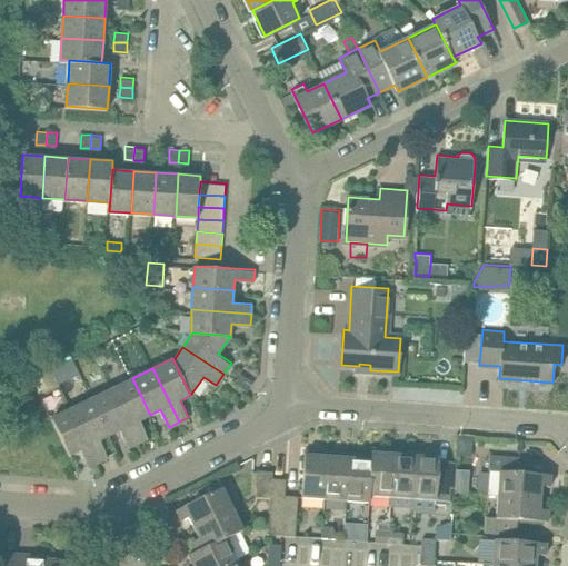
[(140,419),(150,415),(132,378),(112,387),(139,442),(148,437),(140,419)]
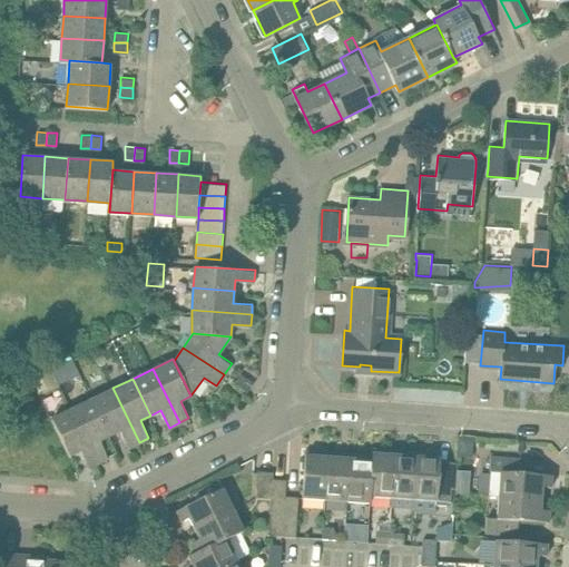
[(113,388),(92,398),(110,434),(120,430),(129,447),(139,442),(113,388)]
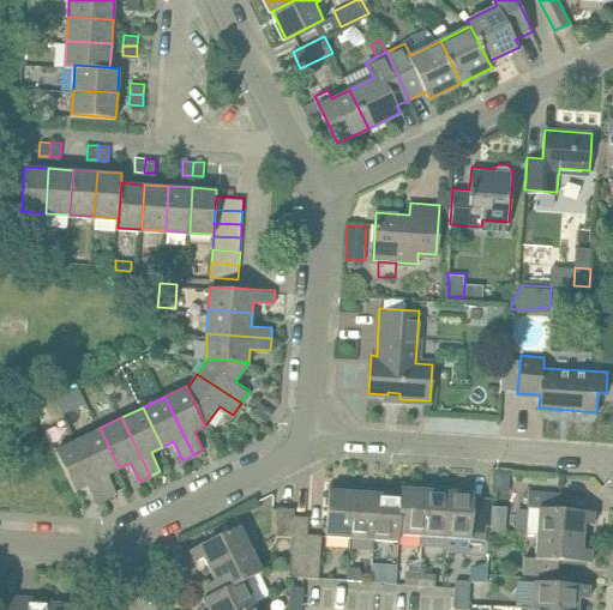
[(108,473),(119,467),(100,428),(78,439),(106,497),(116,491),(108,473)]
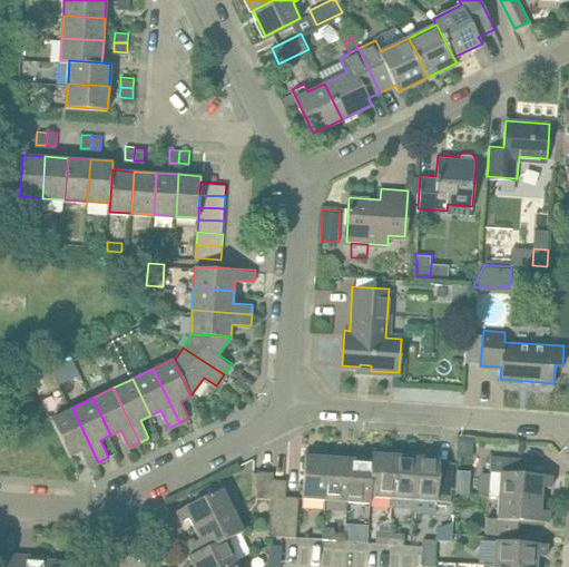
[(89,467),(98,462),(72,408),(52,418),(70,455),(80,449),(89,467)]
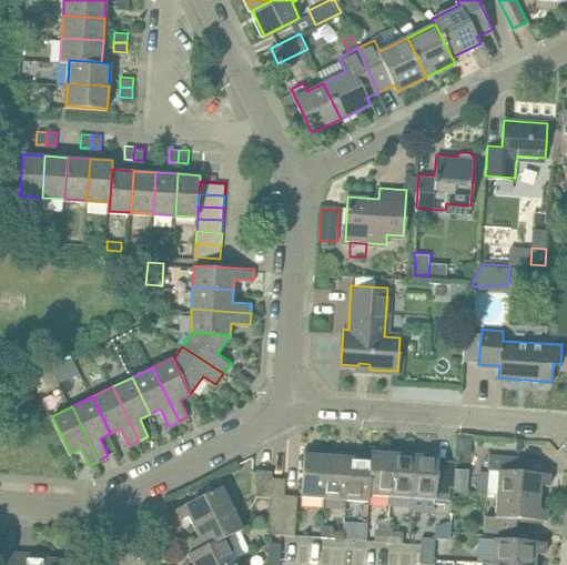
[(456,453),(472,453),(473,434),(457,433),(456,453)]
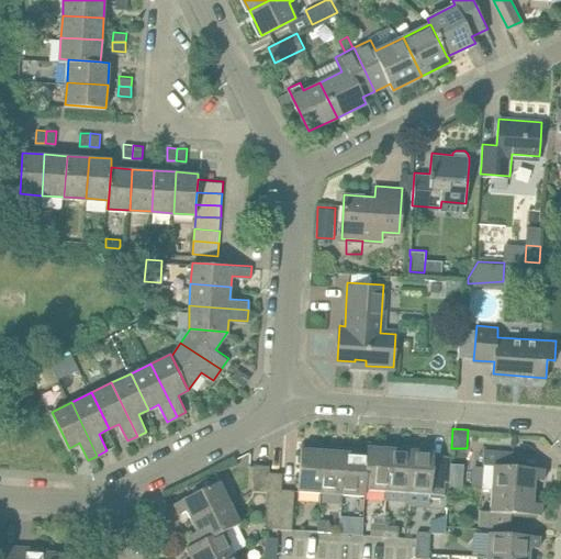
[(390,447),(390,442),(368,440),(368,447),(366,488),(367,488),(386,489),(385,499),(388,499),(391,447),(390,447)]
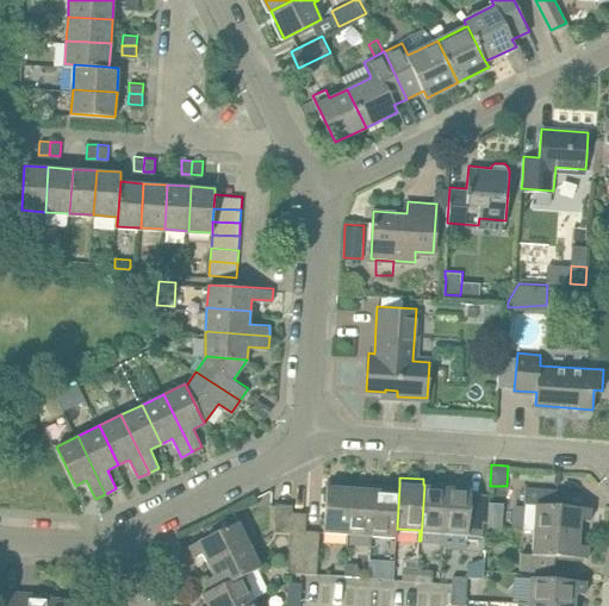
[(447,486),(447,480),(423,479),(423,485),(424,485),(421,541),(443,542),(445,531),(446,531),(448,486),(447,486)]
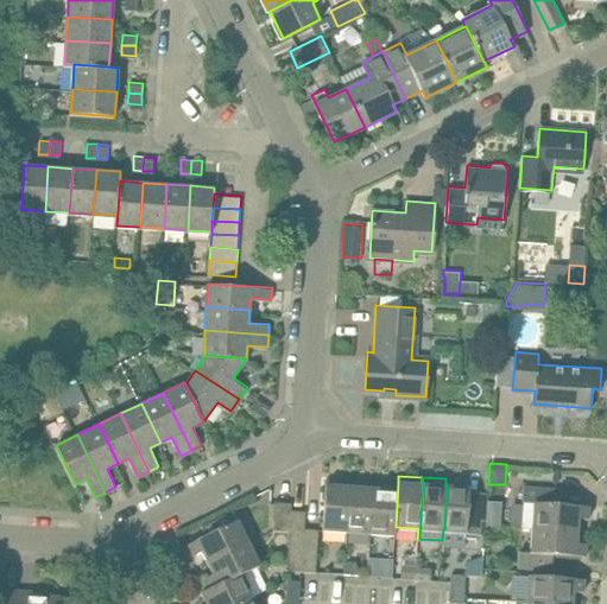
[(348,532),(352,479),(327,478),(323,529),(348,532)]
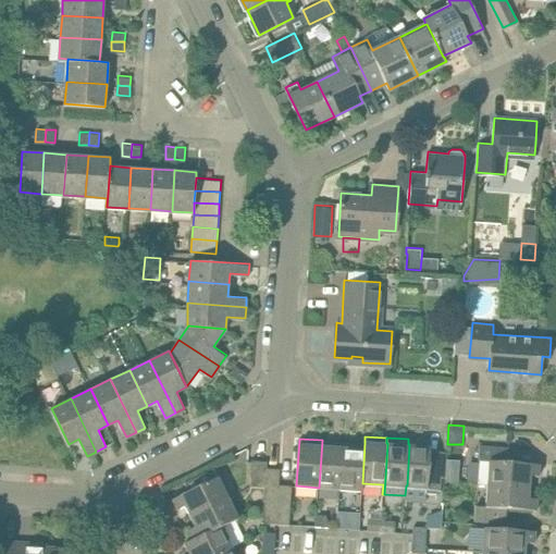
[(431,441),(408,439),(408,444),(409,444),(407,485),(406,485),(405,495),(405,497),(427,500),(427,491),(440,492),(441,476),(445,476),(447,451),(430,450),(431,441)]
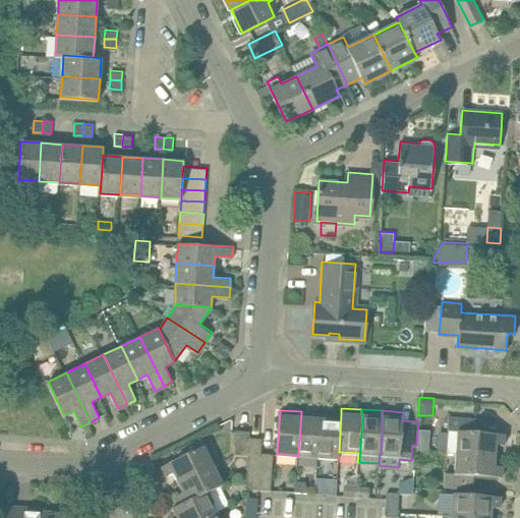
[(298,456),(319,457),(321,419),(322,419),(322,412),(301,411),(298,456)]
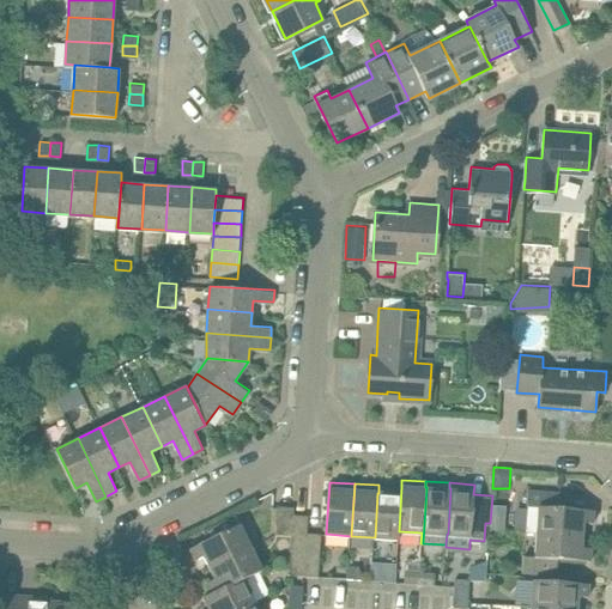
[(401,487),(379,485),(379,493),(377,493),(375,537),(399,539),(400,531),(399,531),(401,487)]
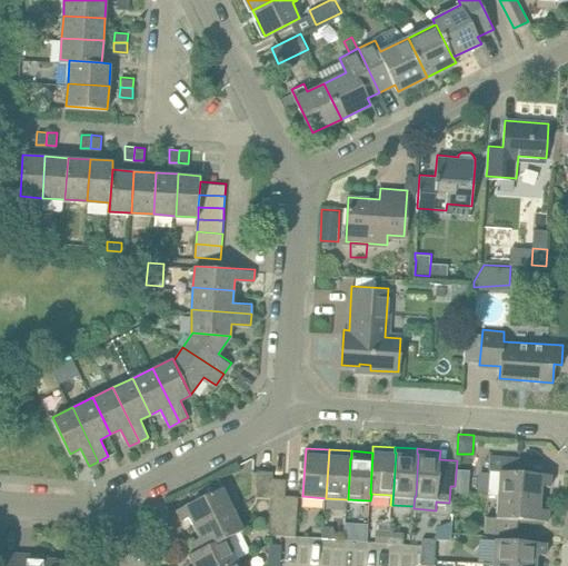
[(488,492),(499,493),(540,495),(541,484),(550,485),(551,473),(521,470),(522,456),(490,454),(488,492)]
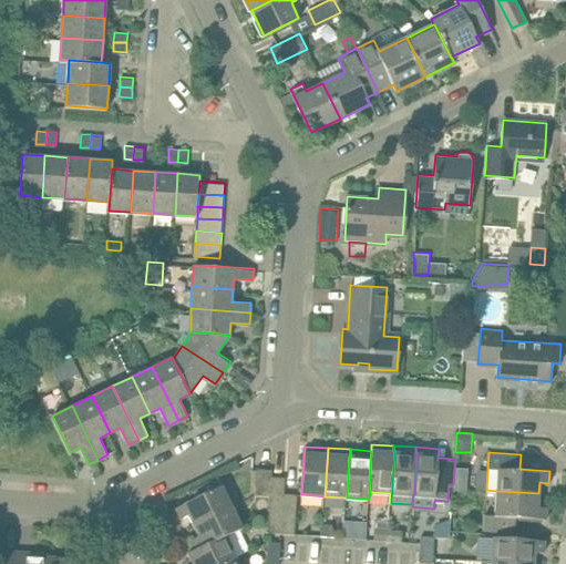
[(257,468),(256,494),(270,495),(273,475),(273,469),(257,468)]
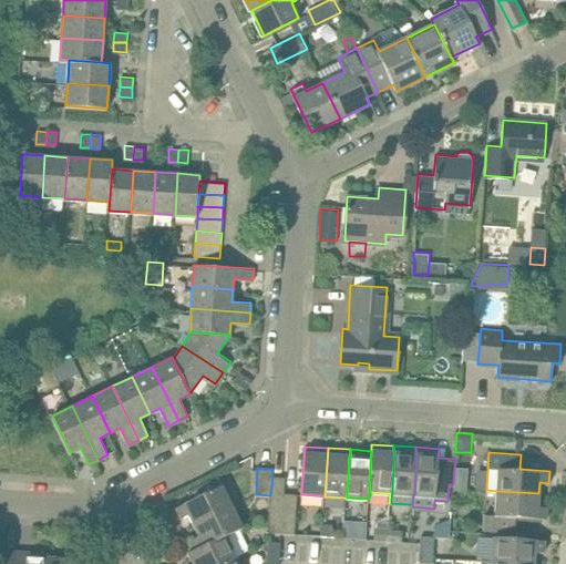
[(189,513),(194,524),(239,503),(235,492),(227,496),(217,475),(188,489),(193,499),(175,506),(181,518),(189,513)]
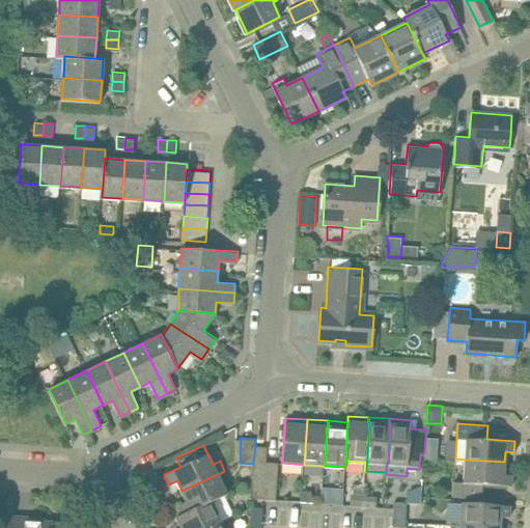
[(252,487),(265,487),(267,461),(268,445),(255,445),(253,464),(254,464),(252,487)]
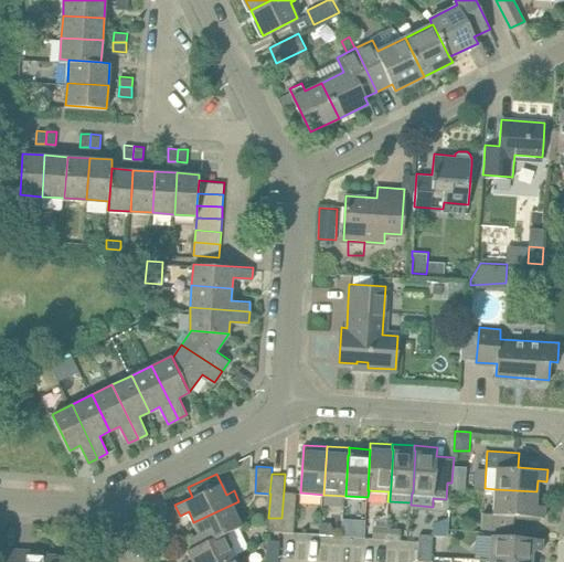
[(536,504),(536,491),(496,489),(493,512),(483,511),(482,527),(513,529),(514,515),(544,516),(545,505),(536,504)]
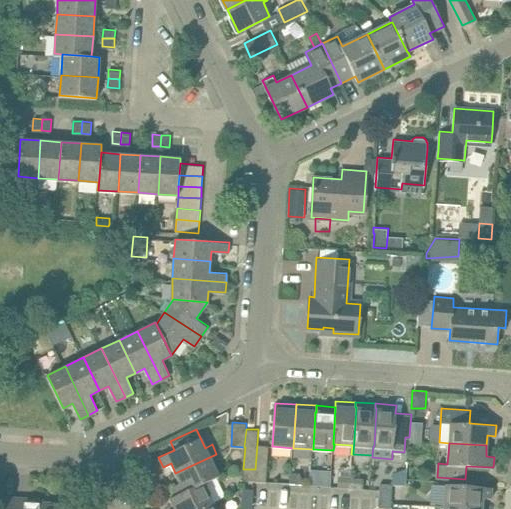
[(257,444),(255,469),(255,480),(267,481),(269,445),(257,444)]
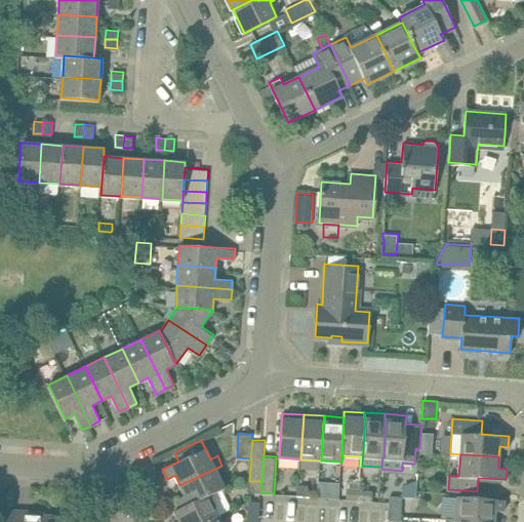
[(210,494),(210,495),(225,488),(215,469),(222,466),(179,485),(185,494),(176,498),(182,508),(183,508),(210,494)]
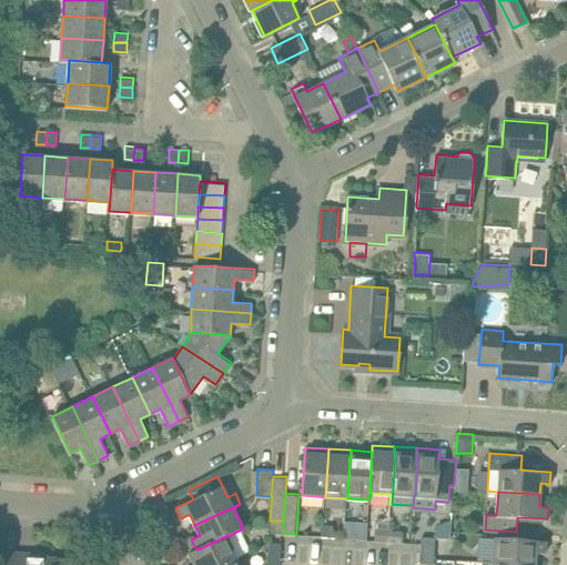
[(391,540),(392,527),(388,527),(388,521),(377,520),(377,526),(375,526),(375,538),(391,540)]
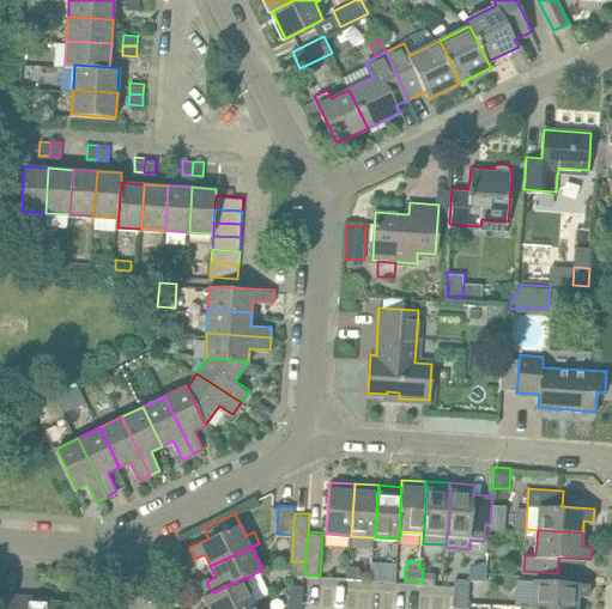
[(306,561),(291,561),(291,573),(306,574),(306,561)]
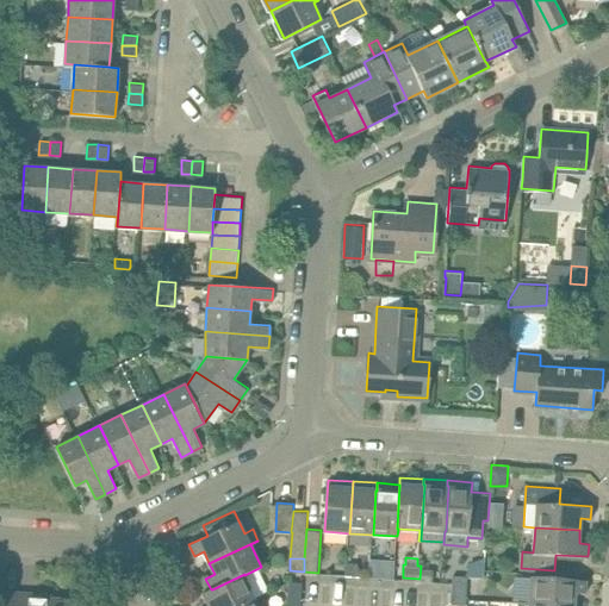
[(383,576),(383,567),(376,560),(371,560),(370,575),(383,576)]
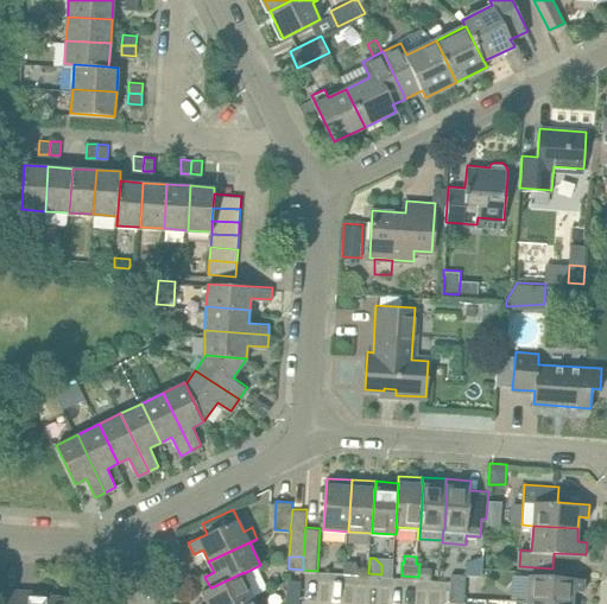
[(359,573),(355,560),(345,559),(345,572),(359,573)]
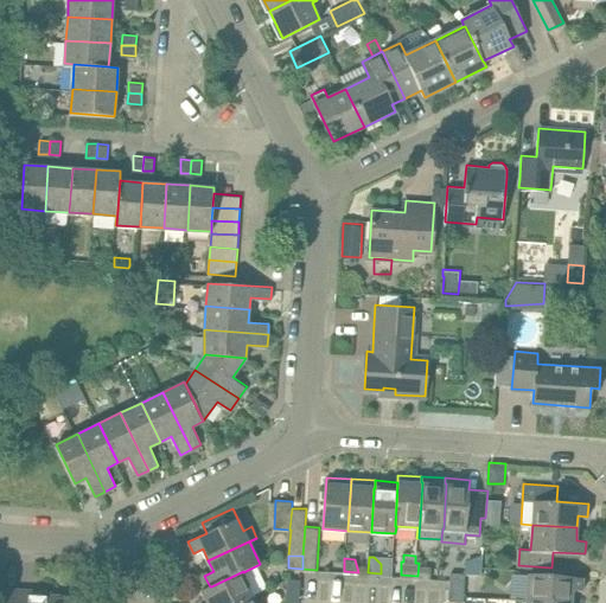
[(419,563),(418,576),(431,577),(432,564),(419,563)]
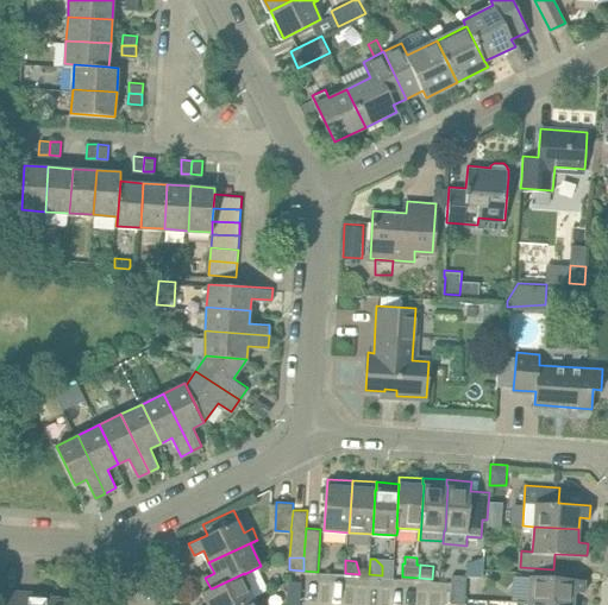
[(233,604),(255,594),(244,574),(244,573),(212,588),(211,588),(202,592),(207,604),(205,604),(233,604)]
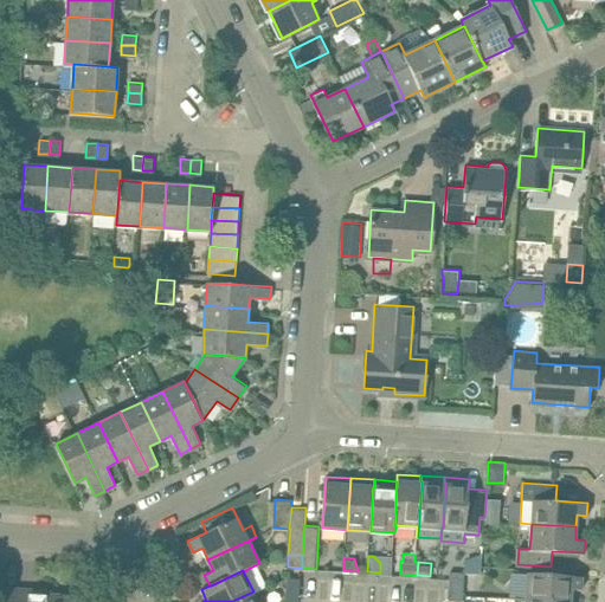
[(464,600),(464,594),(465,571),(451,570),(449,599),(464,600)]
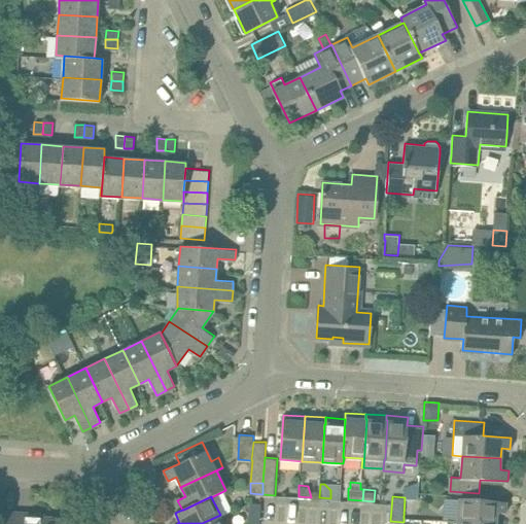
[(415,498),(405,497),(404,517),(414,517),(415,498)]
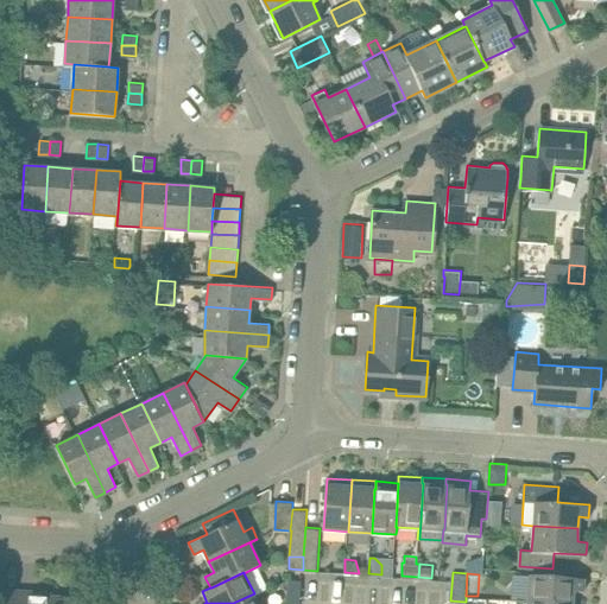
[(530,574),(529,599),(573,602),(574,590),(583,590),(585,578),(530,574)]
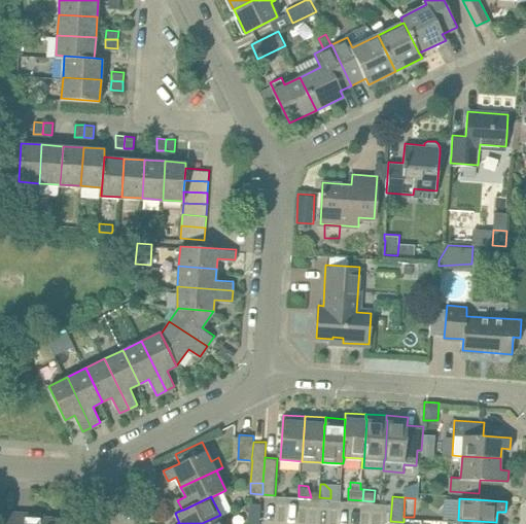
[(250,501),(248,522),(259,523),(260,502),(250,501)]
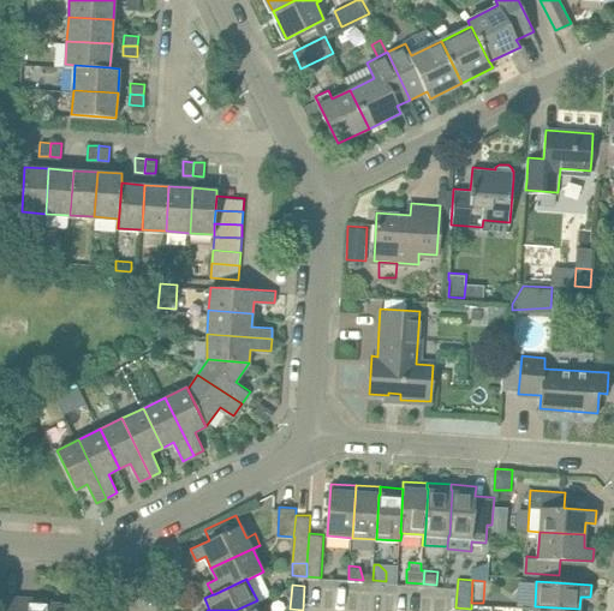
[(78,610),(78,604),(42,601),(42,598),(7,595),(5,610),(78,610)]
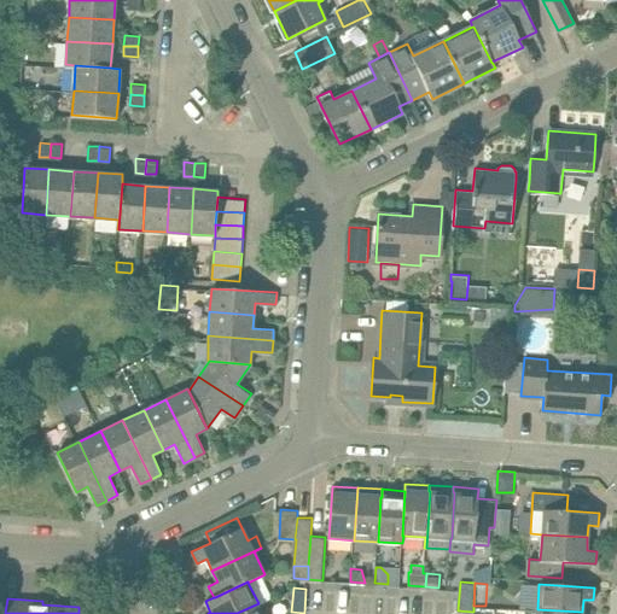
[(263,613),(258,603),(237,613),(263,613)]
